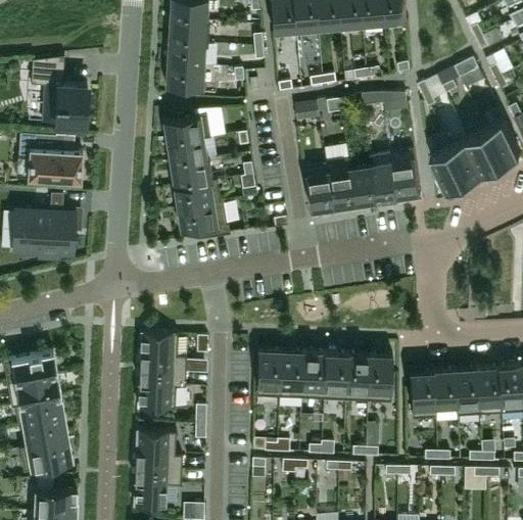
[(170,0),(169,18),(172,18),(172,17),(205,19),(205,18),(206,0),(170,0)]
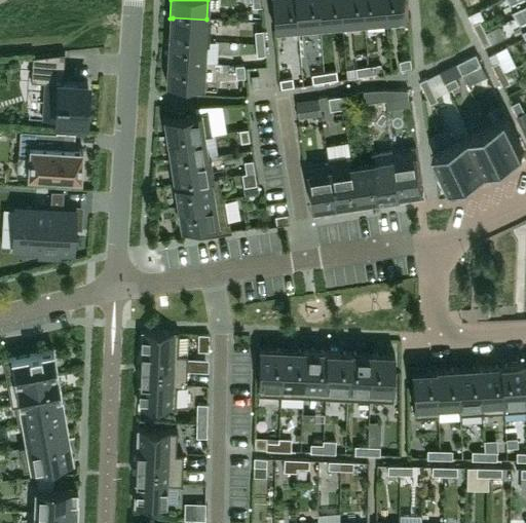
[(251,0),(253,9),(261,8),(260,0),(251,0)]
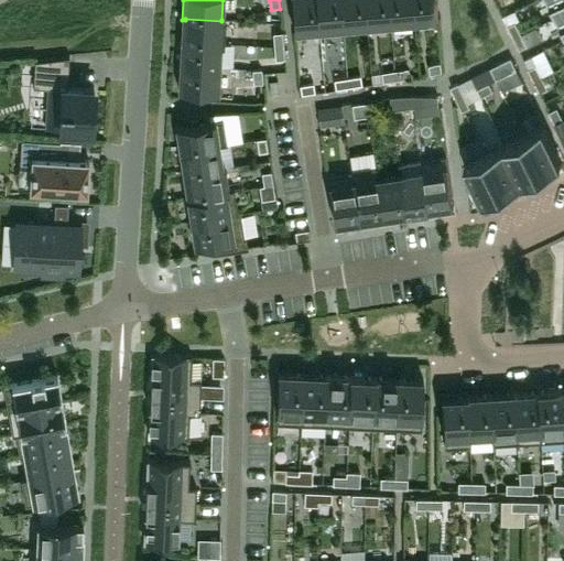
[(318,31),(315,0),(290,0),(293,33),(318,31)]
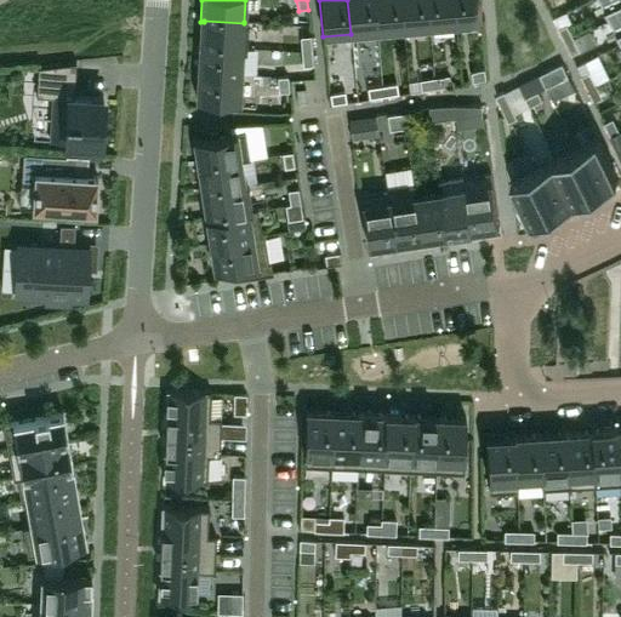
[(347,0),(351,34),(377,32),(374,0),(347,0)]
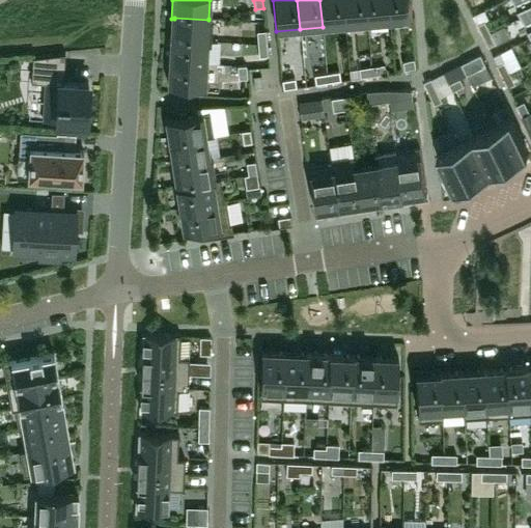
[(319,0),(323,27),(344,25),(342,0),(319,0)]
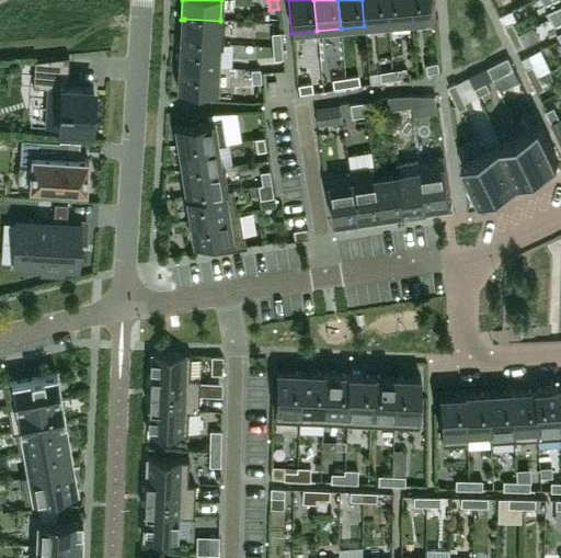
[(362,0),(364,26),(388,24),(385,0),(362,0)]
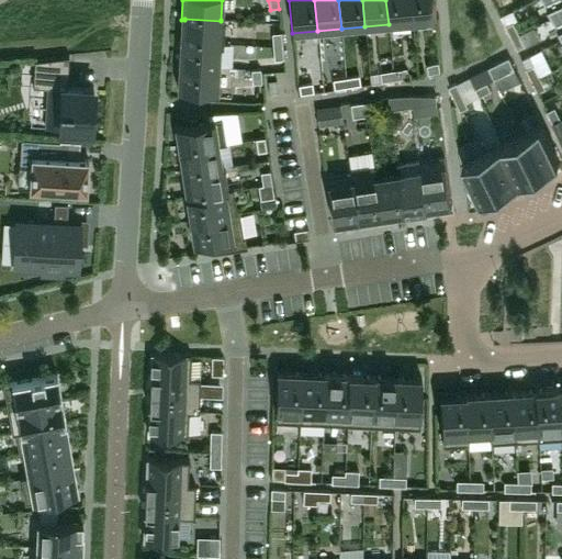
[(385,0),(389,24),(412,23),(409,0),(385,0)]
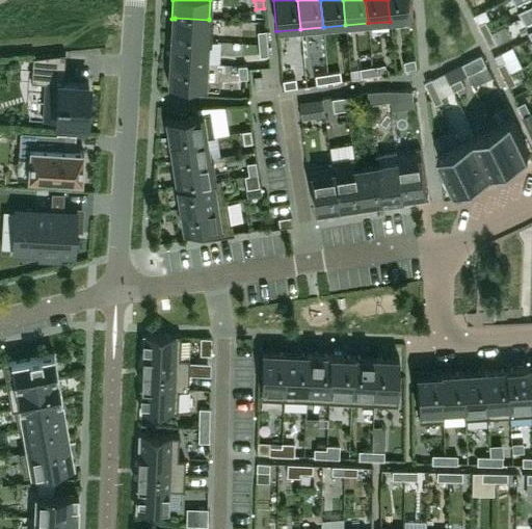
[(388,0),(390,22),(414,20),(411,0),(388,0)]
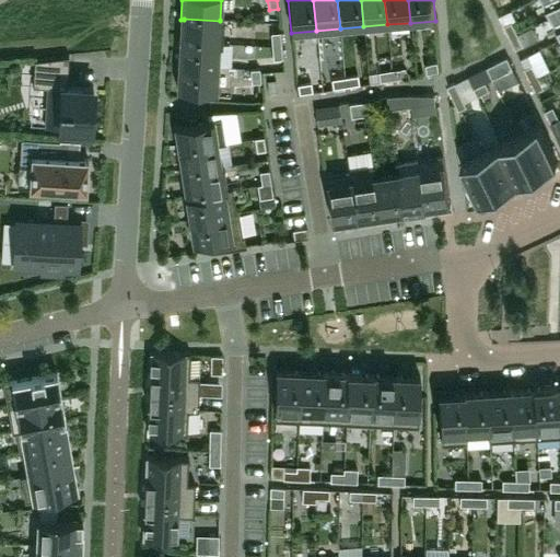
[(559,0),(550,0),(558,15),(559,14),(559,0)]
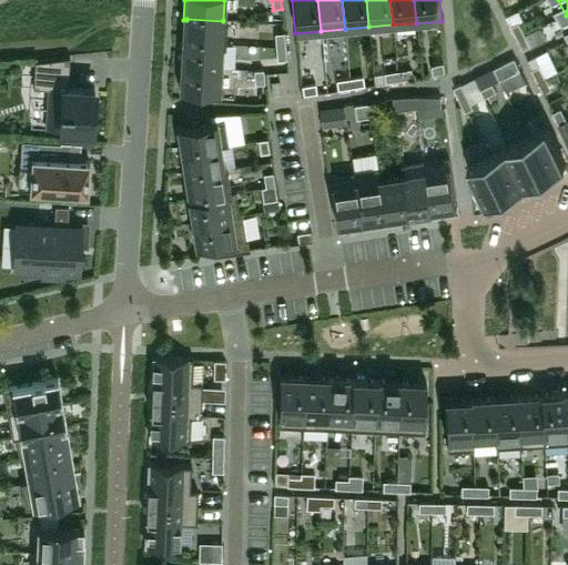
[(226,21),(223,20),(223,21),(186,19),(186,20),(183,20),(182,42),(185,42),(185,43),(222,46),(222,47),(225,47),(226,21)]
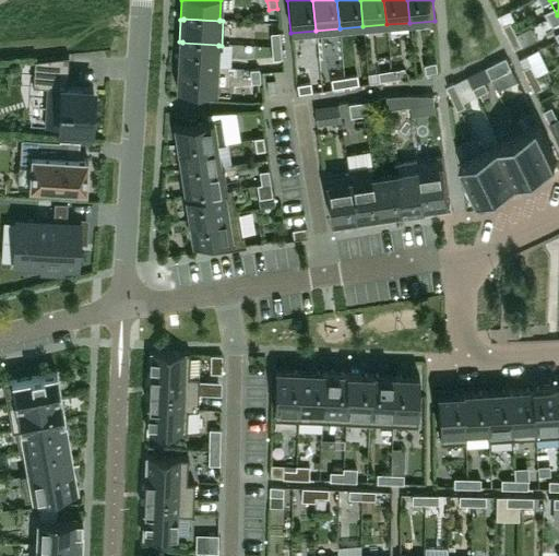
[(509,39),(516,36),(511,24),(503,28),(509,39)]
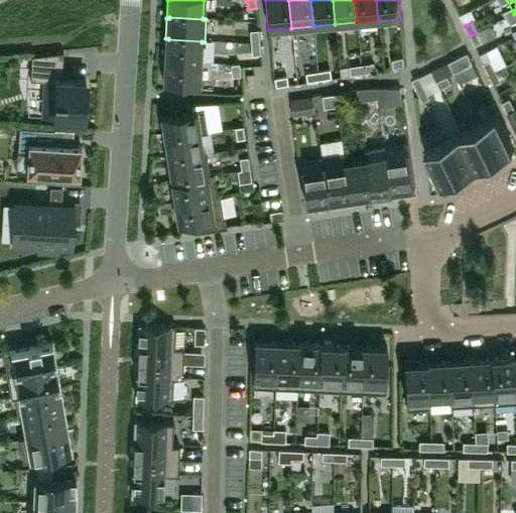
[(250,32),(251,44),(258,43),(257,31),(250,32)]
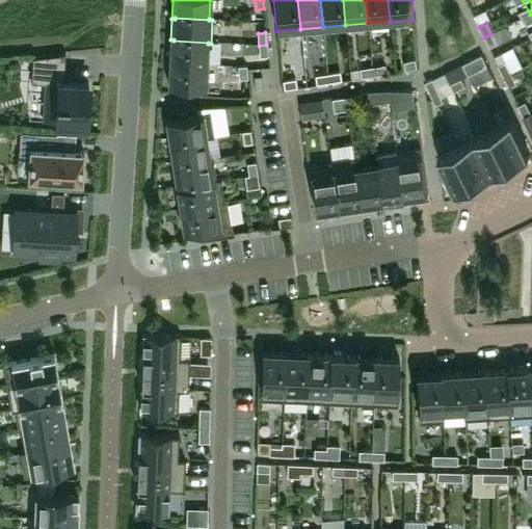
[(497,46),(491,34),(484,37),(489,49),(497,46)]
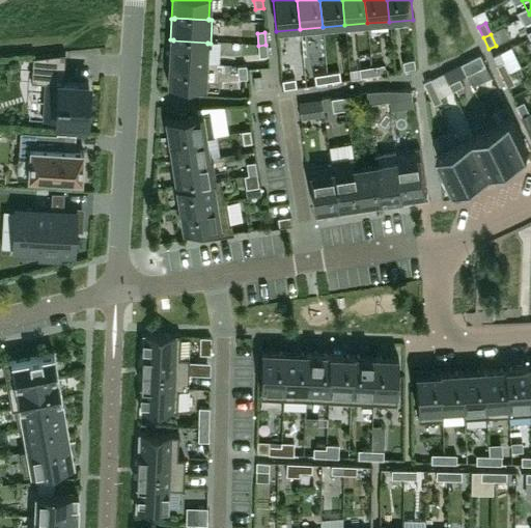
[(169,62),(206,64),(207,44),(207,43),(173,40),(173,39),(170,39),(169,62)]
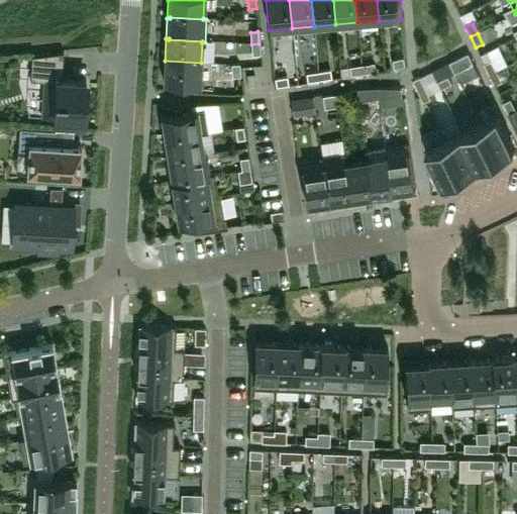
[(261,56),(259,43),(251,44),(252,57),(261,56)]
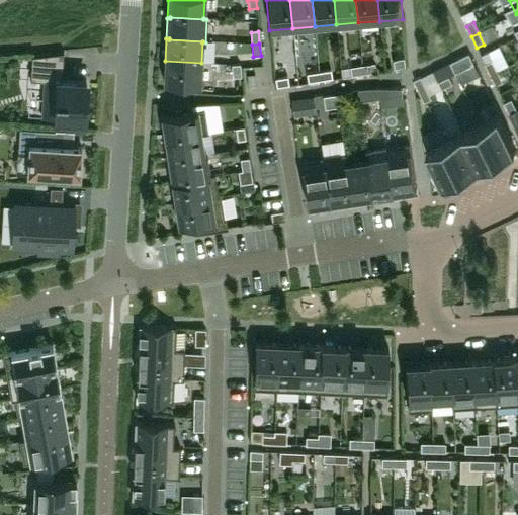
[(62,82),(63,54),(31,58),(30,82),(44,82),(41,119),(84,121),(86,83),(62,82)]
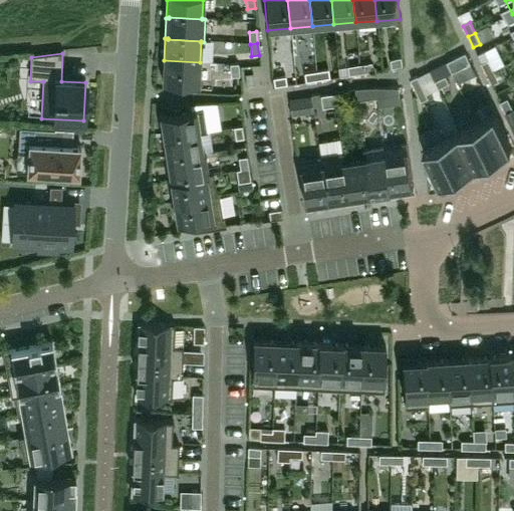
[(391,69),(403,67),(402,59),(390,61),(391,69)]
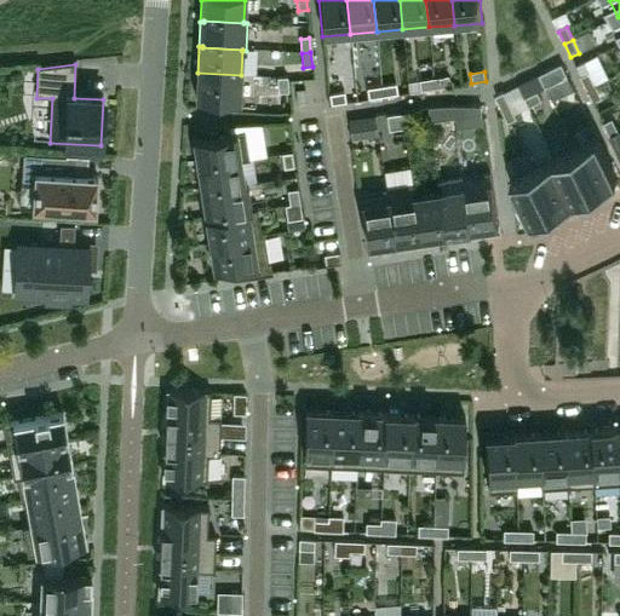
[(239,103),(241,75),(197,73),(195,101),(239,103)]
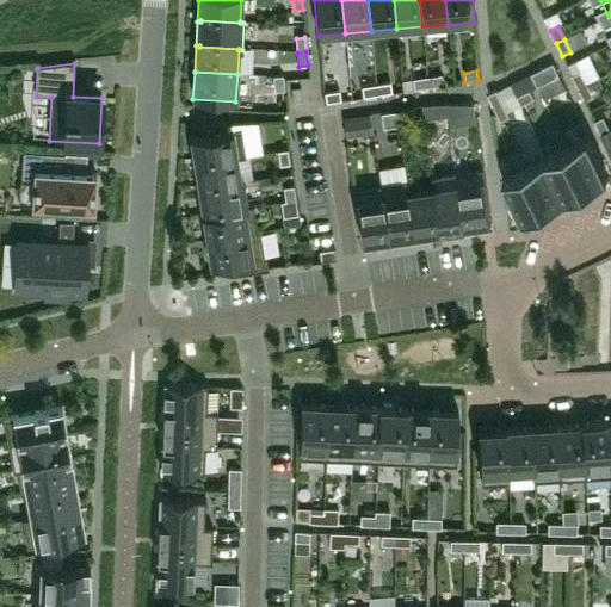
[(547,85),(539,72),(531,75),(537,88),(547,85)]
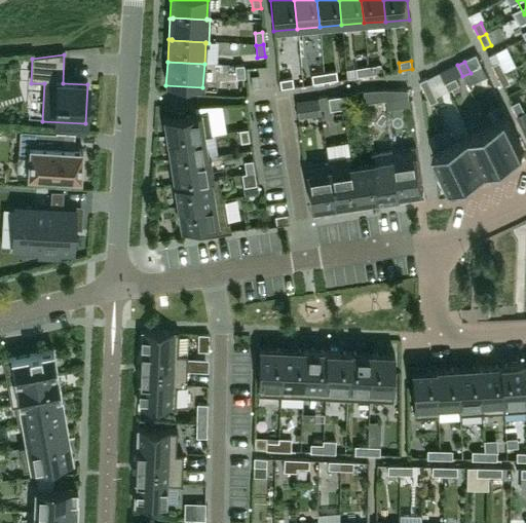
[(498,77),(505,73),(500,63),(492,66),(498,77)]
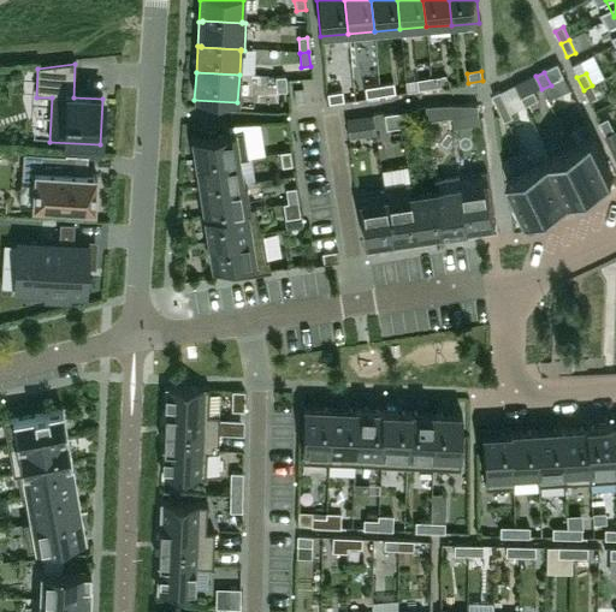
[(431,79),(432,89),(446,87),(445,77),(431,79)]
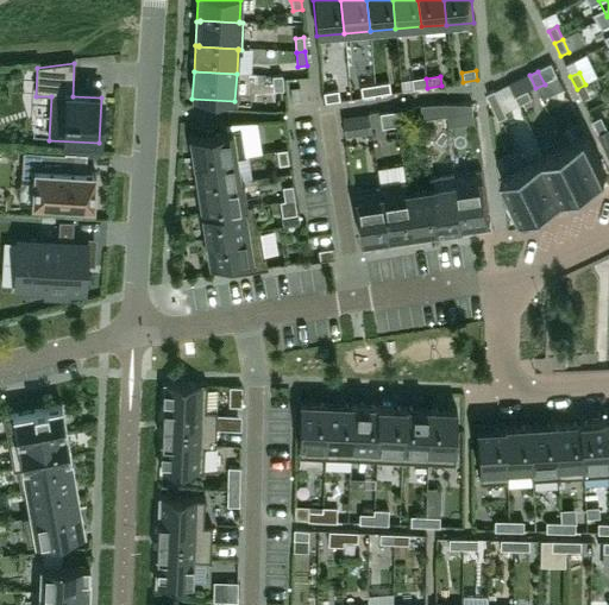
[(274,93),(283,92),(282,77),(272,77),(274,93)]
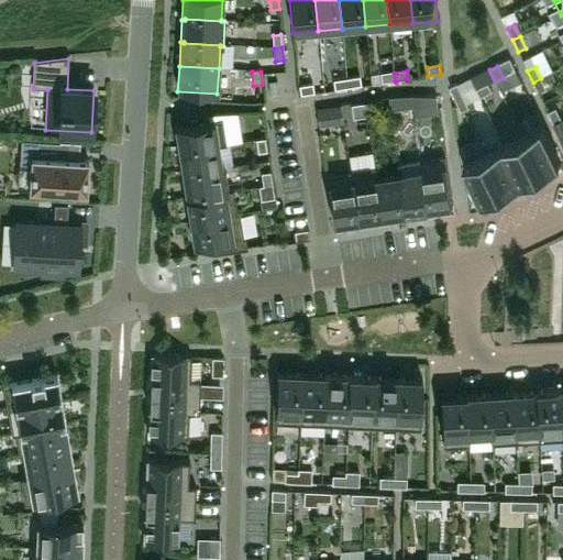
[(395,81),(394,73),(381,75),(382,84),(395,81)]
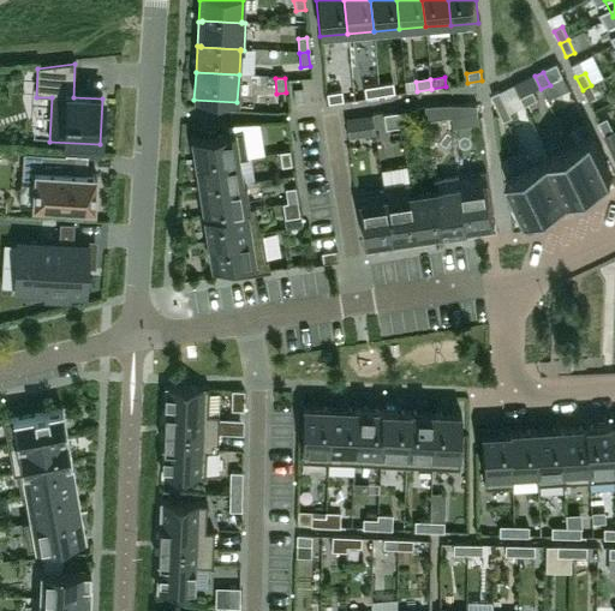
[(378,87),(380,96),(394,94),(393,84),(378,87)]
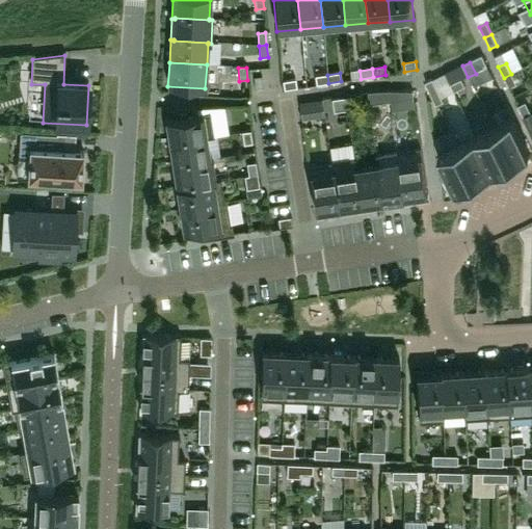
[(517,85),(511,74),(504,78),(509,89),(517,85)]
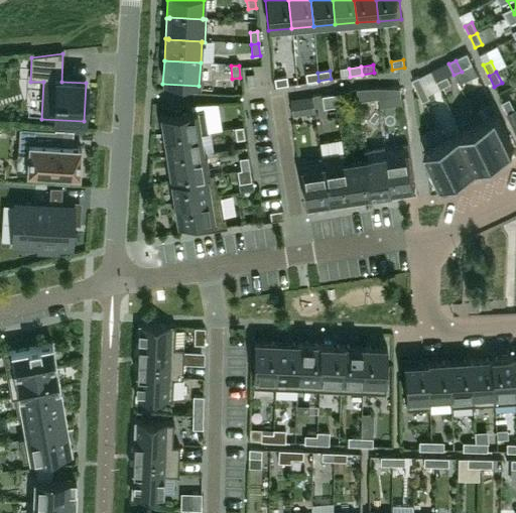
[(318,81),(317,73),(305,75),(306,83),(318,81)]
